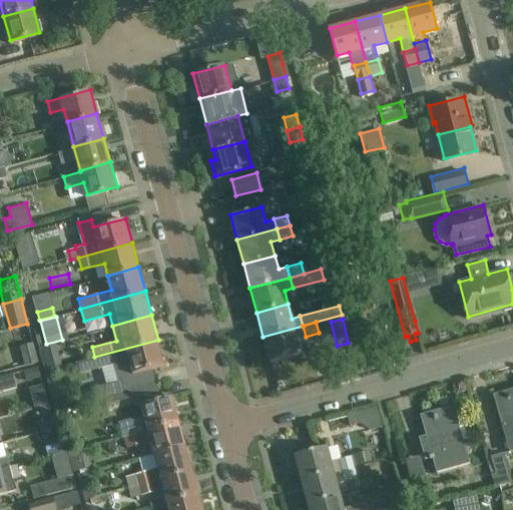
[(303,326),(263,337),(270,362),(301,353),(297,339),(306,337),(303,326)]
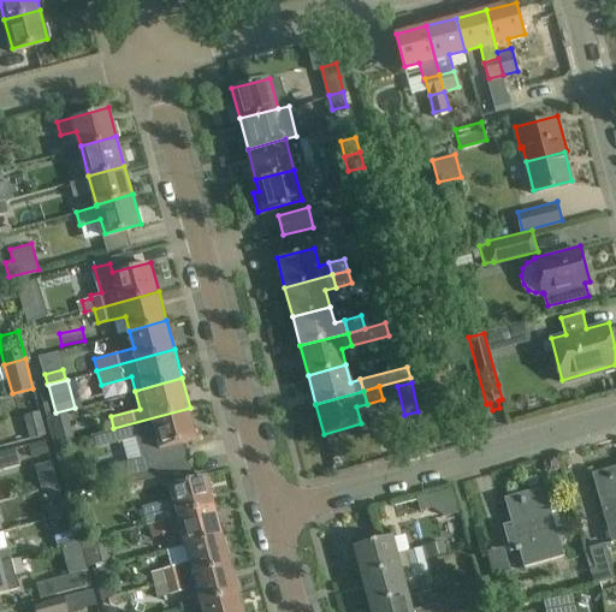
[(197,438),(190,408),(113,428),(117,440),(138,435),(144,457),(166,451),(166,453),(185,449),(184,441),(197,438)]
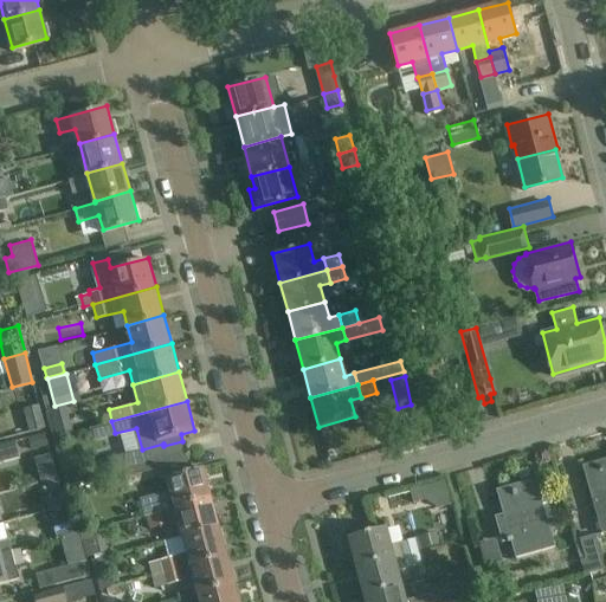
[(47,409),(55,437),(66,433),(59,407),(47,409)]
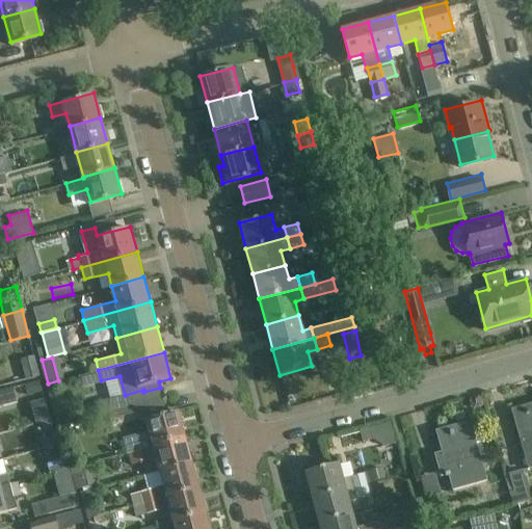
[(0,404),(18,400),(14,386),(0,389),(0,404)]
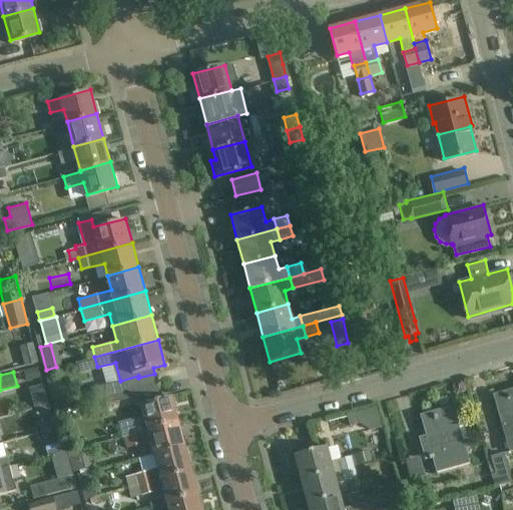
[(109,408),(132,402),(129,390),(106,397),(109,408)]
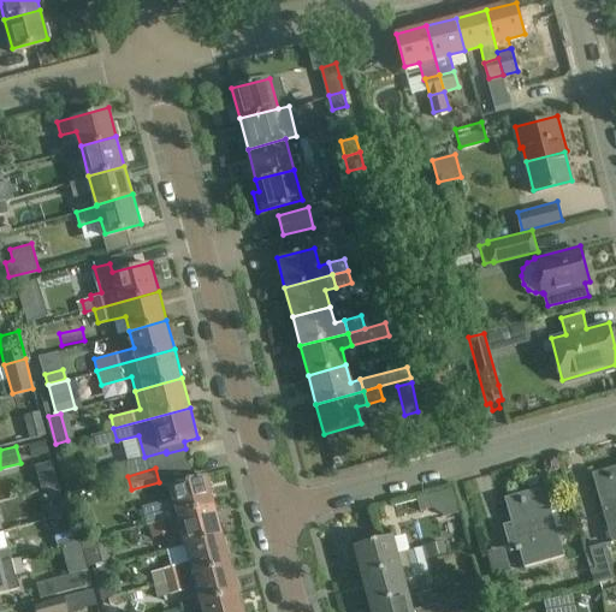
[(615,538),(615,471),(593,479),(611,540),(615,538)]
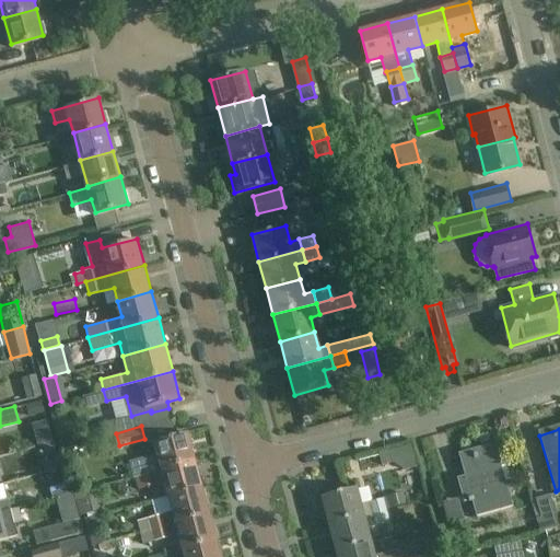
[(128,461),(132,475),(196,459),(188,431),(154,440),(158,453),(128,461)]
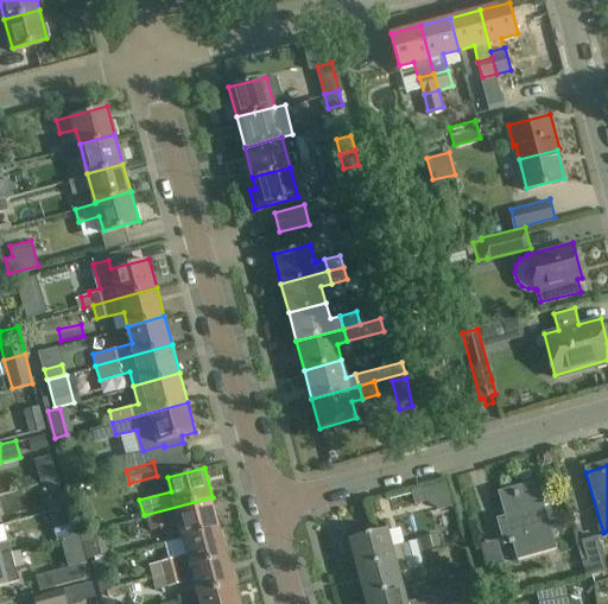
[(505,514),(496,516),(504,541),(508,540),(508,542),(513,541),(517,558),(555,546),(546,517),(544,517),(540,504),(543,504),(538,485),(500,496),(505,514)]
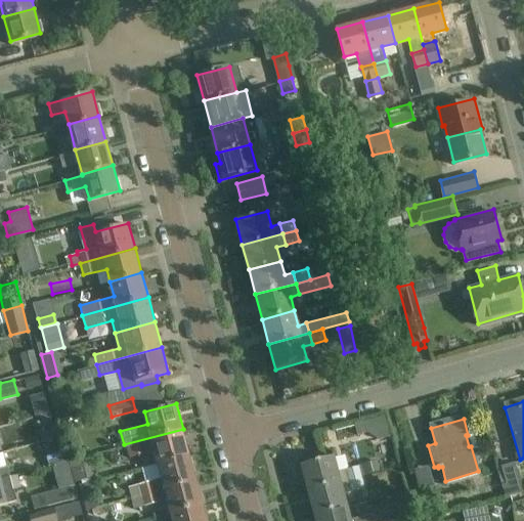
[(43,440),(56,436),(54,426),(40,430),(43,440)]
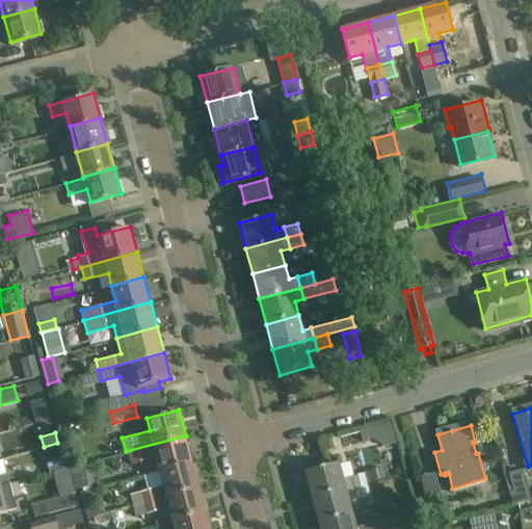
[(133,461),(157,456),(160,469),(192,460),(186,435),(126,451),(126,453),(131,452),(133,461)]
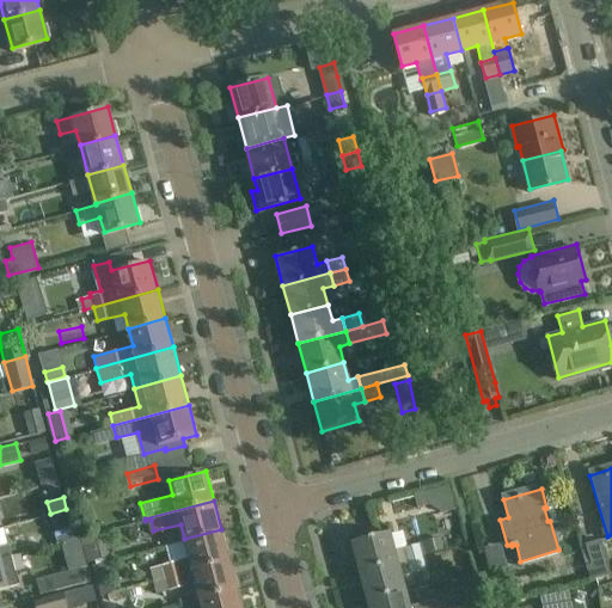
[(57,542),(74,538),(71,527),(55,530),(57,542)]
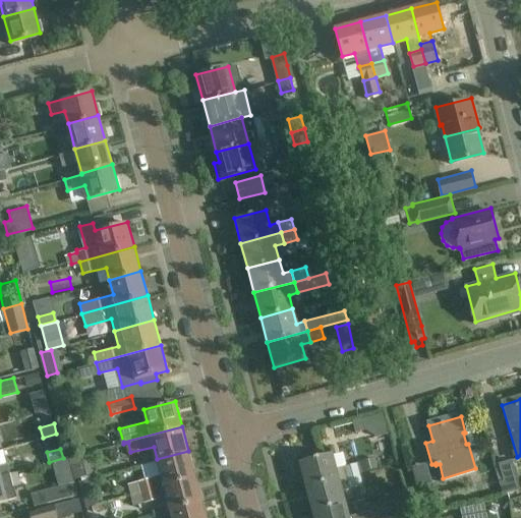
[(195,475),(188,451),(157,459),(161,475),(153,477),(155,485),(164,483),(195,475)]
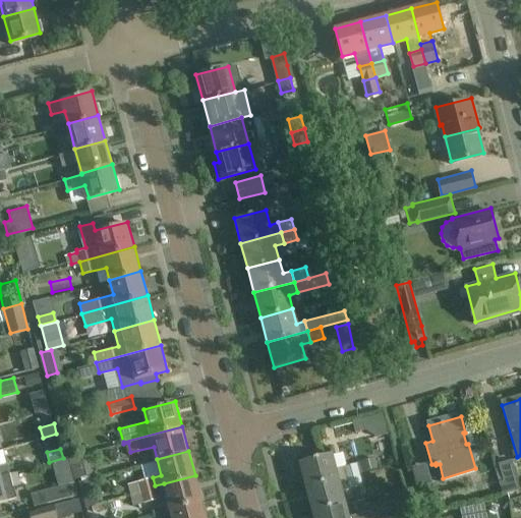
[(305,485),(337,477),(331,452),(299,460),(305,485)]
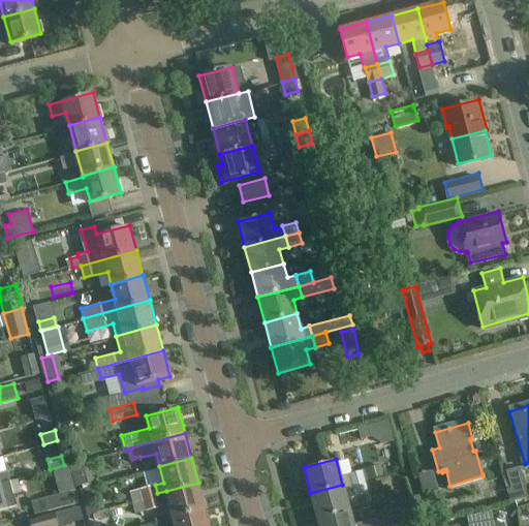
[(381,474),(378,463),(364,467),(367,478),(381,474)]
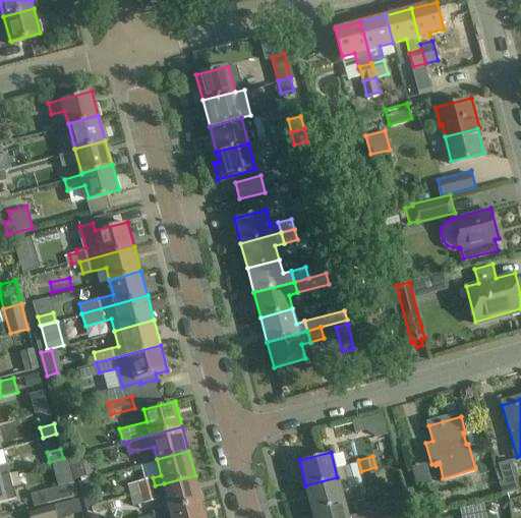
[(520,487),(512,458),(498,462),(507,491),(520,487)]
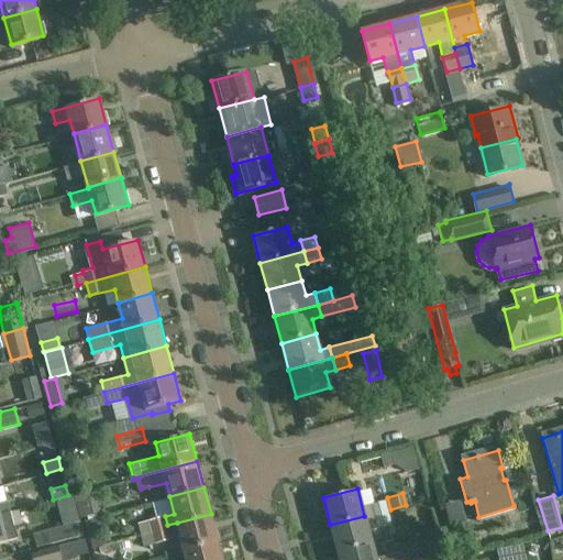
[(370,502),(373,514),(387,509),(384,498),(370,502)]
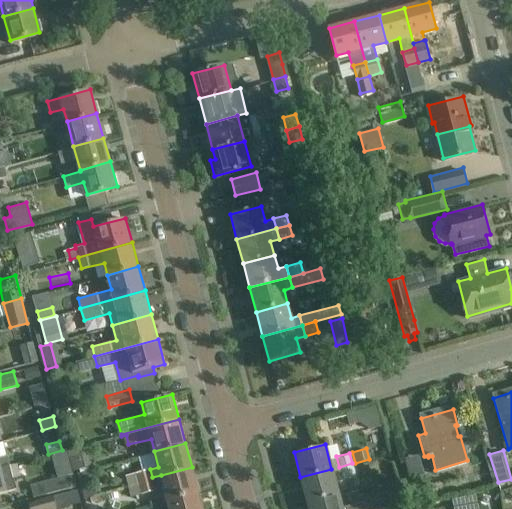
[(0,466),(9,464),(7,455),(0,456),(0,466)]
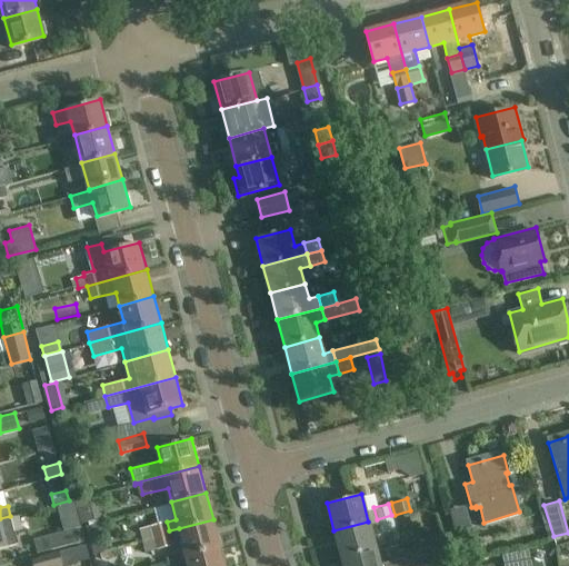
[(377,519),(380,530),(395,527),(391,515),(377,519)]
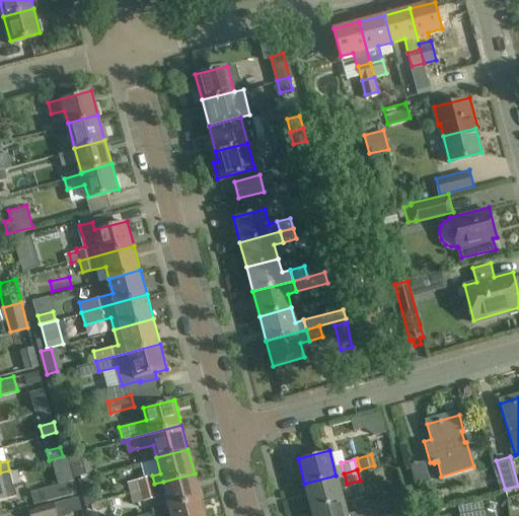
[(10,471),(9,470),(0,472),(0,498),(16,495),(13,483),(4,486),(1,474),(10,471)]
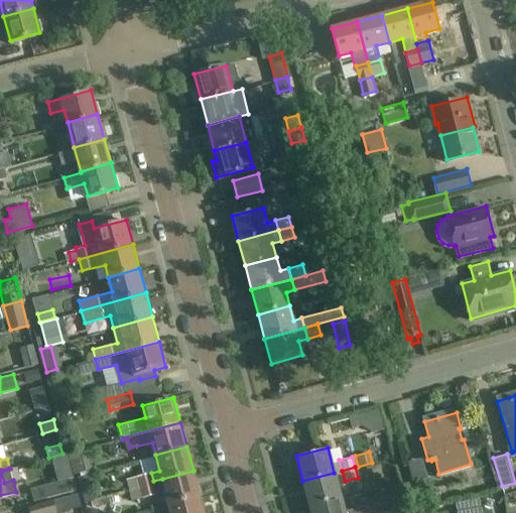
[(168,504),(200,496),(194,471),(162,479),(153,481),(139,485),(142,498),(165,492),(168,504)]
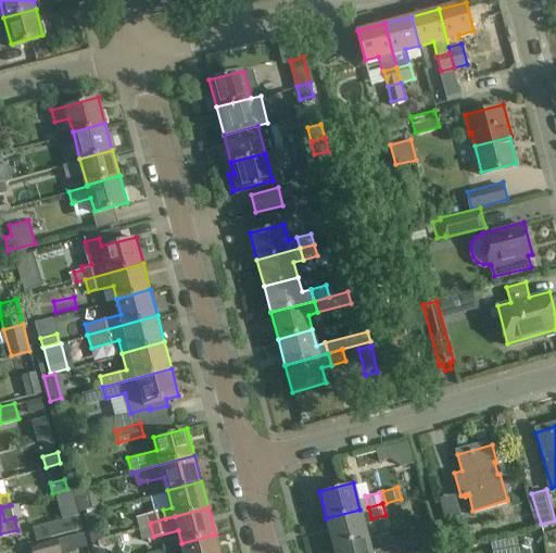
[(150,523),(165,518),(163,510),(147,513),(150,523)]
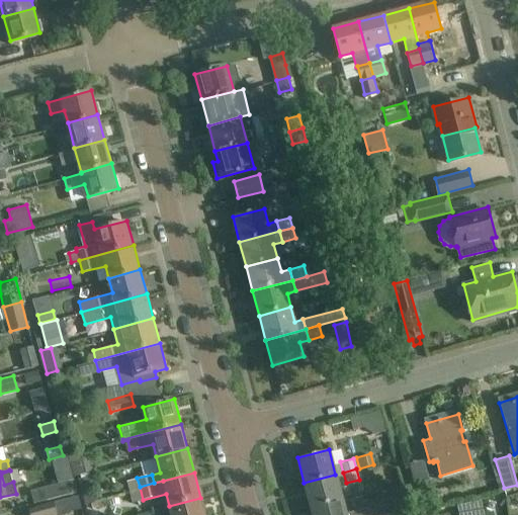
[(304,483),(311,507),(342,499),(341,496),(335,475),(304,483)]
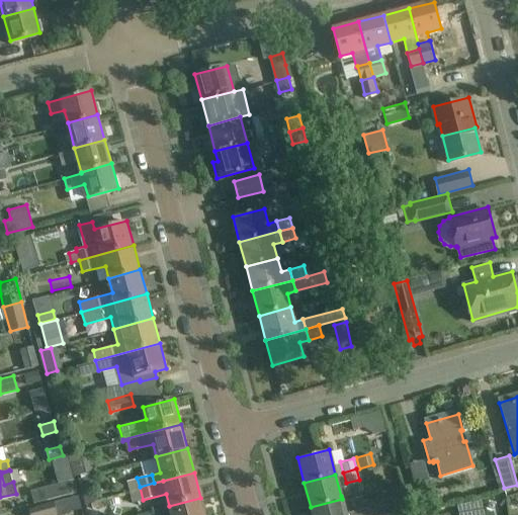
[(419,482),(426,506),(438,502),(431,478),(419,482)]
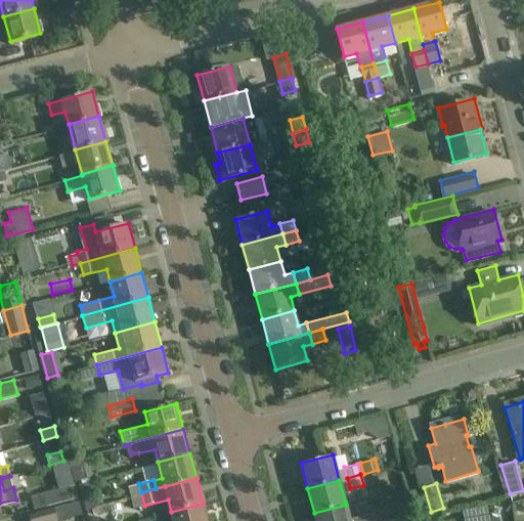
[(69,485),(44,491),(47,505),(73,497),(69,485)]
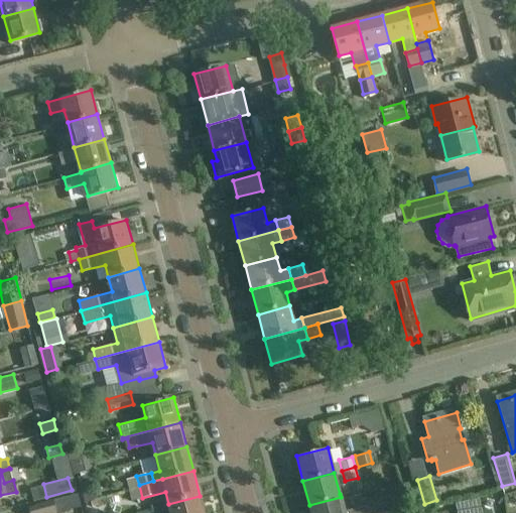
[(205,512),(200,496),(168,504),(170,512),(205,512)]
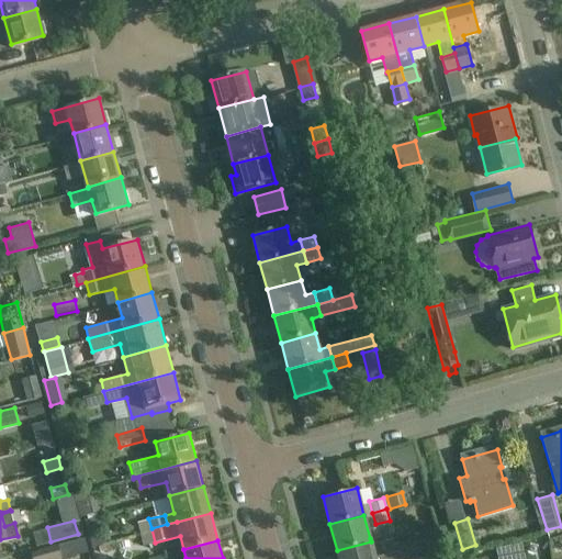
[(63,558),(69,556),(66,541),(31,551),(33,558),(63,558)]
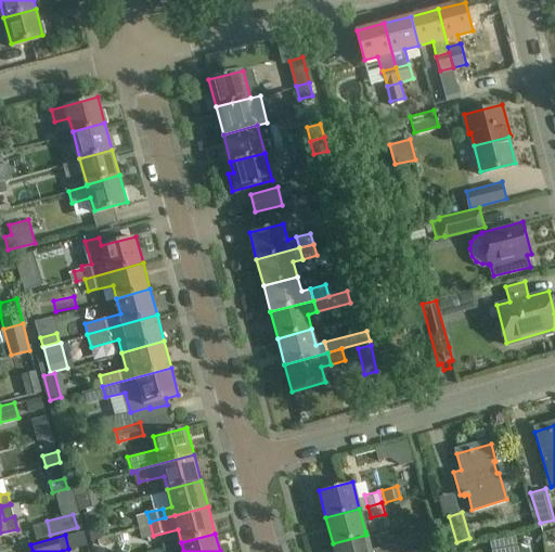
[(333,543),(334,551),(371,551),(366,535),(333,543)]
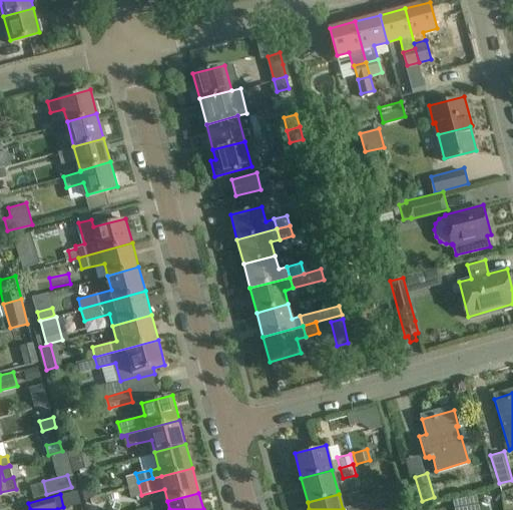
[(452,499),(453,509),(478,509),(476,494),(452,499)]
